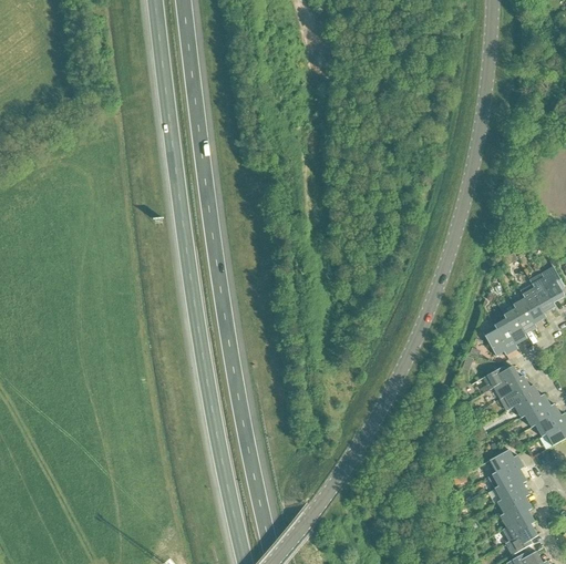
[(552,265),(539,272),(542,276),(543,276),(549,288),(557,284),(559,287),(563,285),(552,265)]
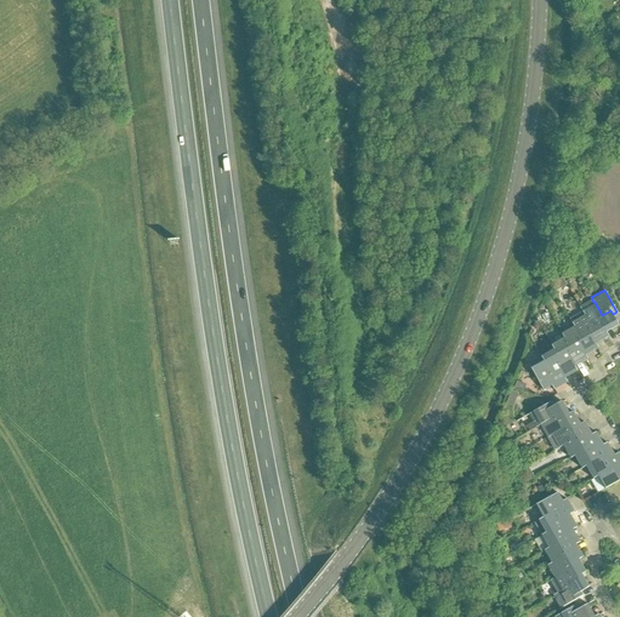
[(579,304),(581,309),(584,313),(591,326),(599,321),(604,330),(618,323),(613,314),(610,310),(602,315),(595,302),(593,302),(591,297),(579,304)]
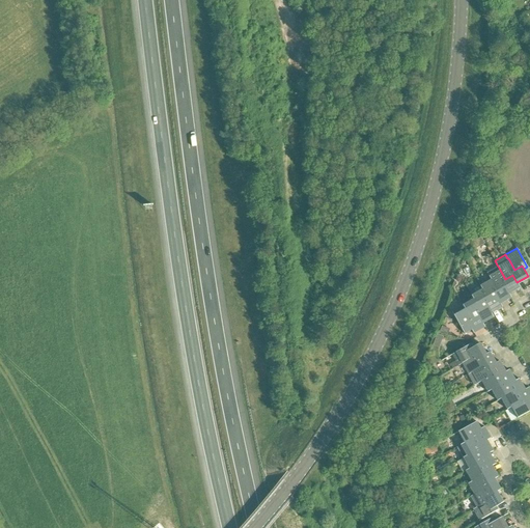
[(485,271),(490,278),(491,277),(497,288),(504,284),(508,292),(519,285),(517,282),(512,275),(505,279),(499,268),(497,265),(485,271)]
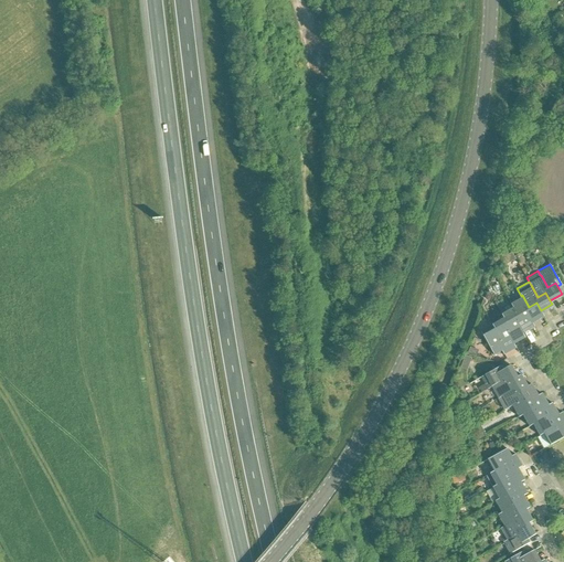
[(510,303),(512,306),(519,318),(527,314),(531,321),(543,315),(541,310),(536,303),(529,307),(522,295),(521,296),(510,303)]
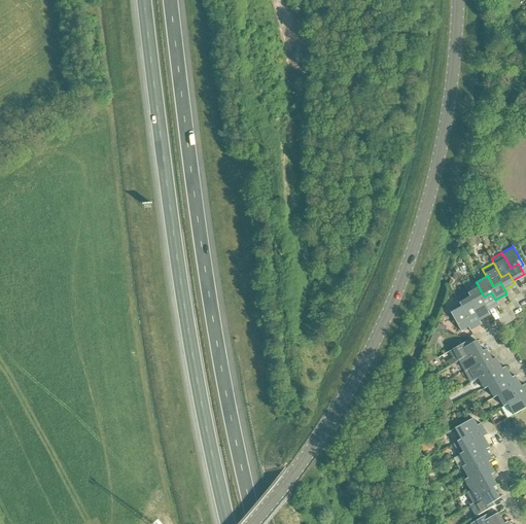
[(466,291),(468,294),(469,294),(476,306),(483,302),(487,309),(497,303),(495,300),(491,292),(484,297),(478,285),(466,291)]
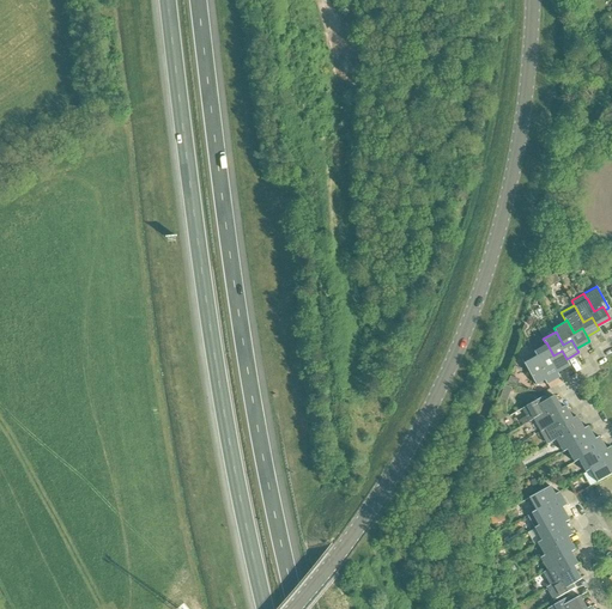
[(545,342),(533,349),(535,354),(543,367),(551,363),(556,371),(569,364),(567,359),(562,351),(553,355),(546,342),(545,342)]
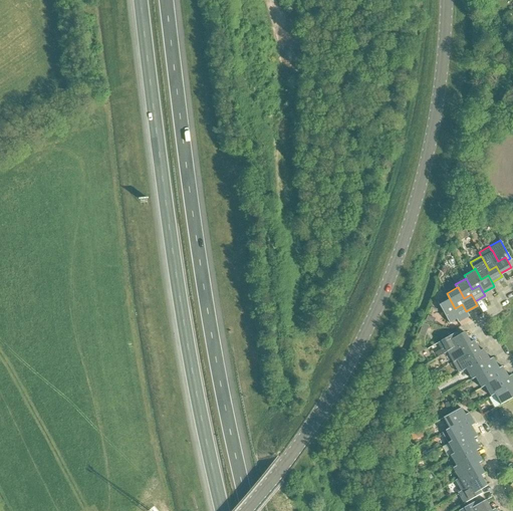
[(449,297),(447,293),(436,299),(449,321),(466,311),(462,304),(455,308),(449,297)]
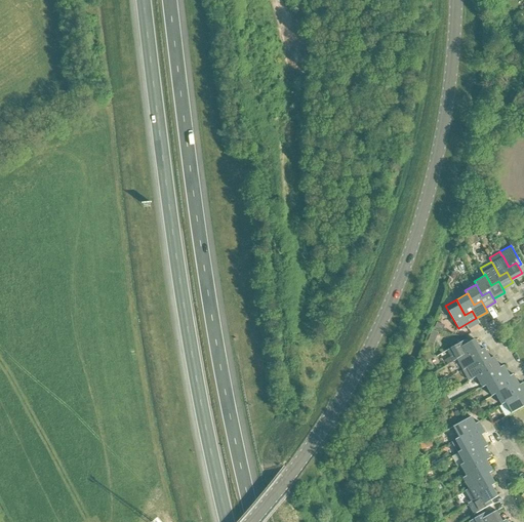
[(430,331),(427,339),(433,342),(436,333),(430,331)]
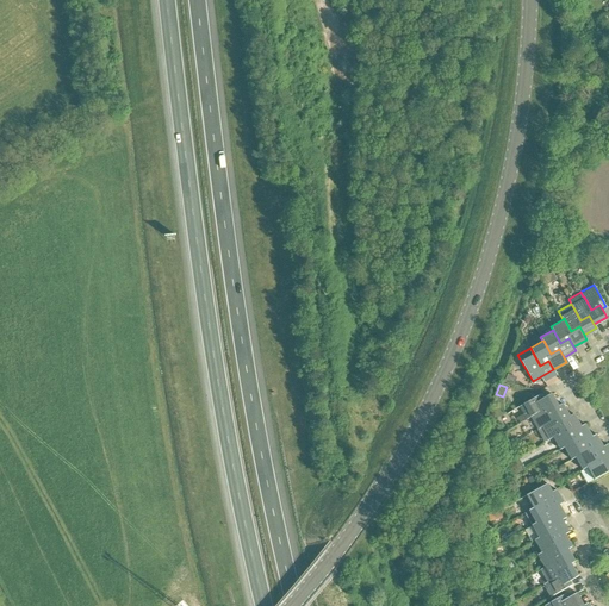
[(526,417),(530,414),(529,414),(542,407),(538,399),(542,397),(540,392),(519,404),(526,417)]
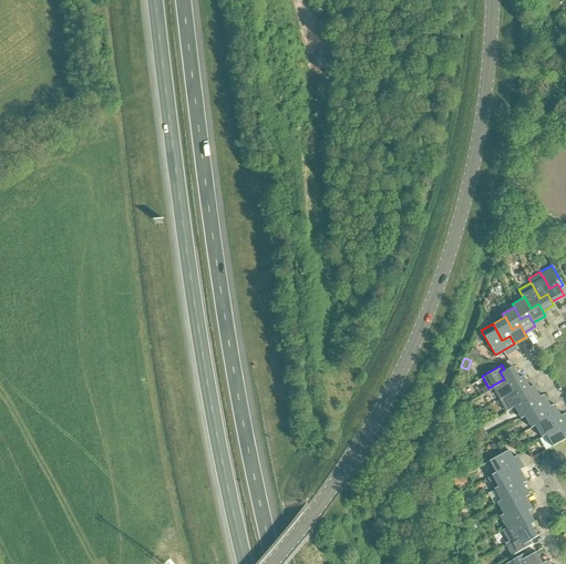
[(493,386),(500,398),(503,396),(515,389),(511,381),(518,377),(518,376),(512,365),(504,369),(500,371),(504,379),(492,386),(493,386)]
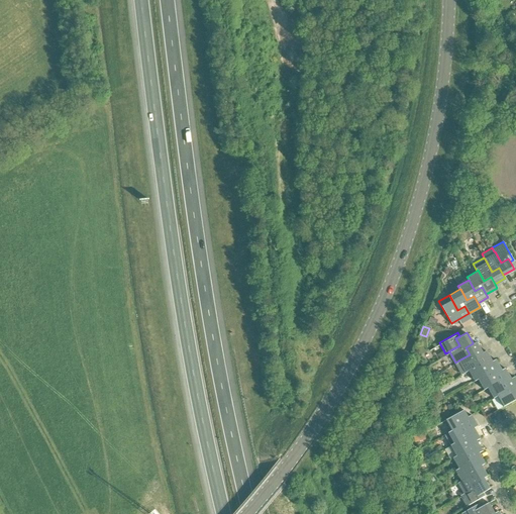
[(460,373),(468,369),(479,363),(475,355),(482,351),(476,340),(473,342),(473,343),(466,347),(470,354),(458,361),(455,363),(460,373)]
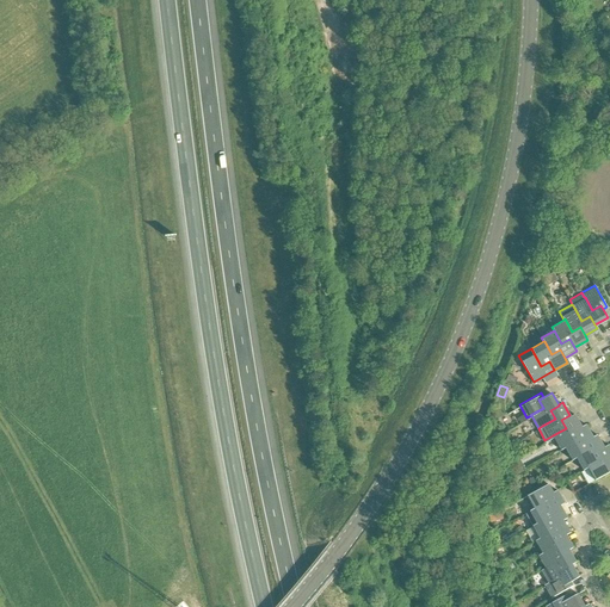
[(560,448),(565,446),(577,439),(573,431),(581,426),(580,425),(574,413),(570,415),(561,420),(566,428),(553,435),(560,448)]
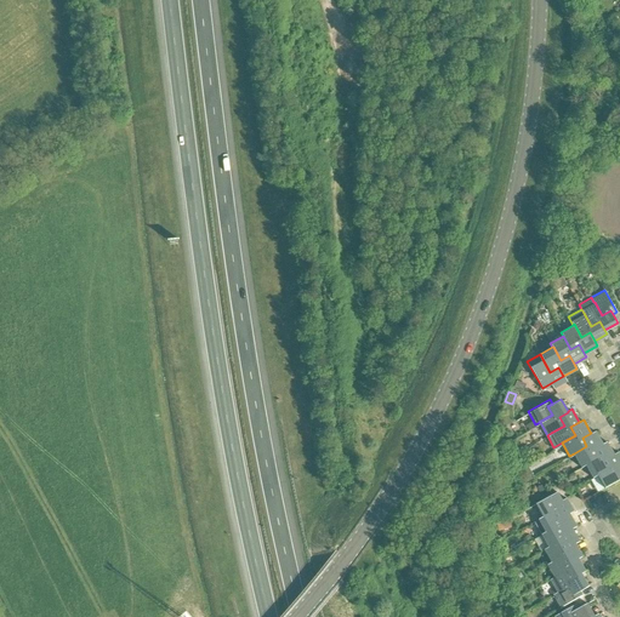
[(581,466),(585,463),(598,456),(593,447),(602,443),(595,429),(590,432),(591,433),(582,438),(586,446),(574,453),(581,466)]
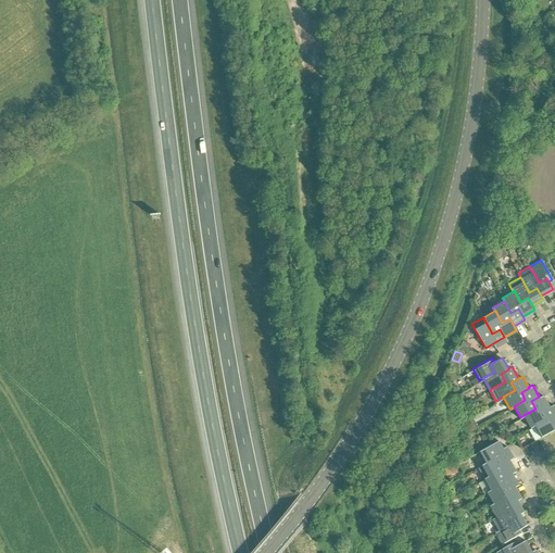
[(530,427),(533,425),(545,417),(541,410),(549,405),(542,394),(539,397),(531,401),(535,409),(524,415),(530,427)]
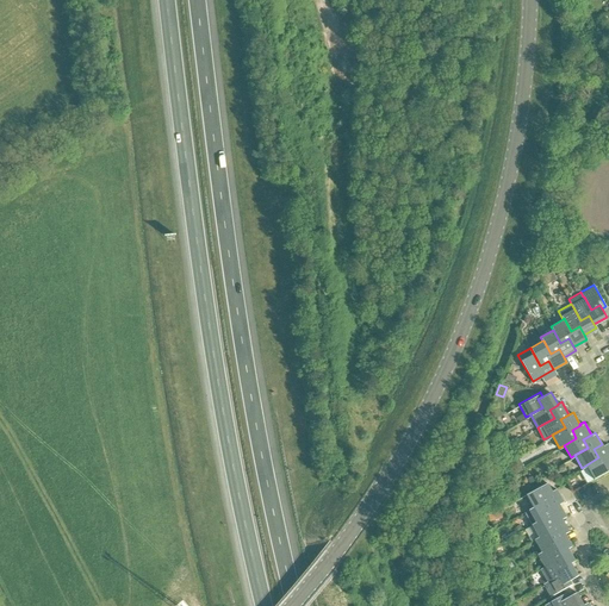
[(585,466),(592,478),(608,468),(608,456),(602,444),(594,449),(598,457),(585,466)]
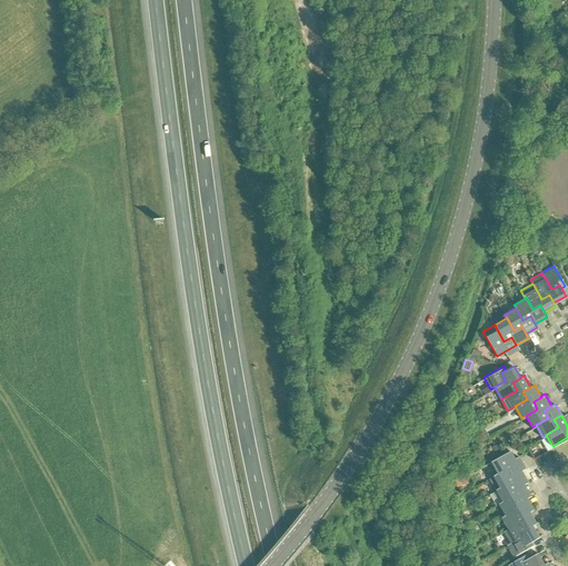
[(489,460),(496,473),(508,466),(512,474),(520,469),(509,449),(489,460)]
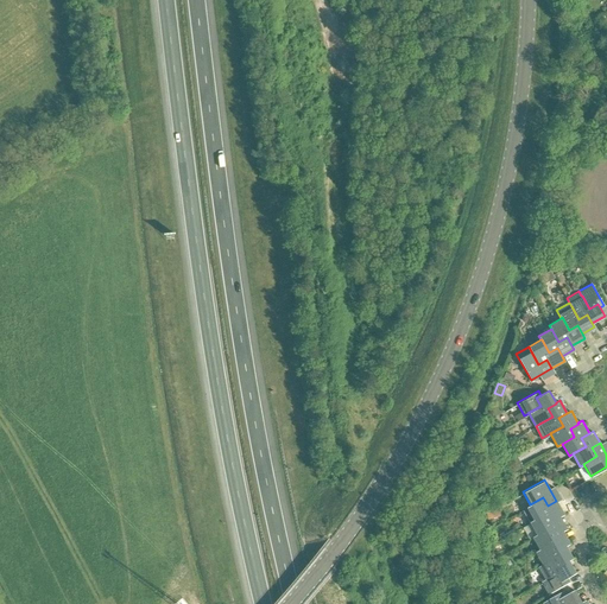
[(522,509),(529,521),(533,519),(533,520),(547,512),(551,520),(560,515),(560,516),(563,514),(556,501),(548,506),(543,497),(530,504),(522,509)]
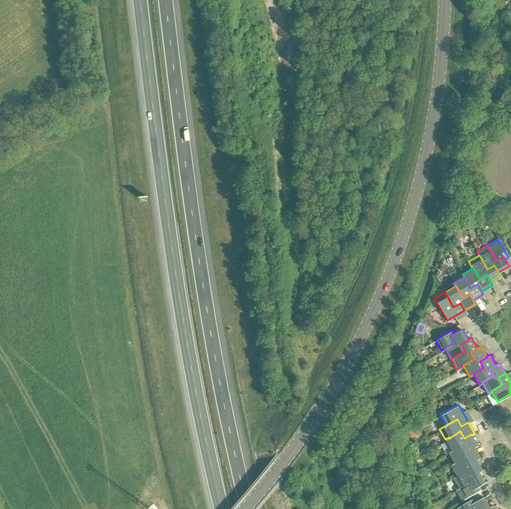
[(408,425),(410,436),(420,433),(418,423),(408,425)]
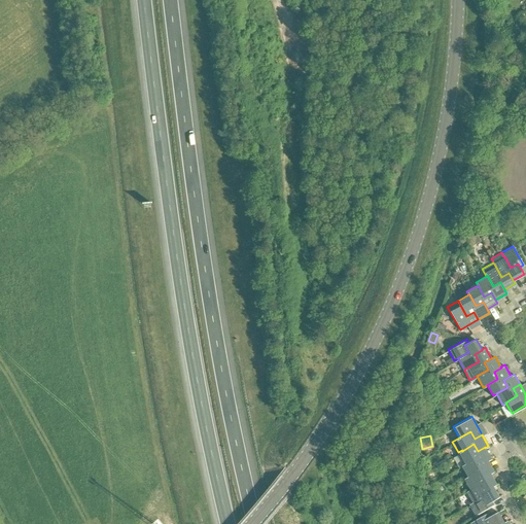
[(458,452),(464,463),(476,457),(480,464),(487,460),(491,458),(485,448),(485,447),(478,451),(474,444),(462,451),(462,450),(458,452)]
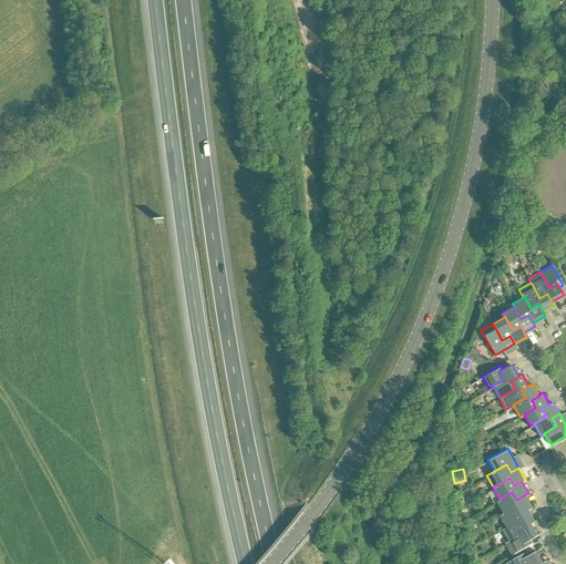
[(496,501),(503,512),(515,505),(520,513),(527,509),(531,506),(524,495),(516,500),(512,492),(500,499),(496,501)]
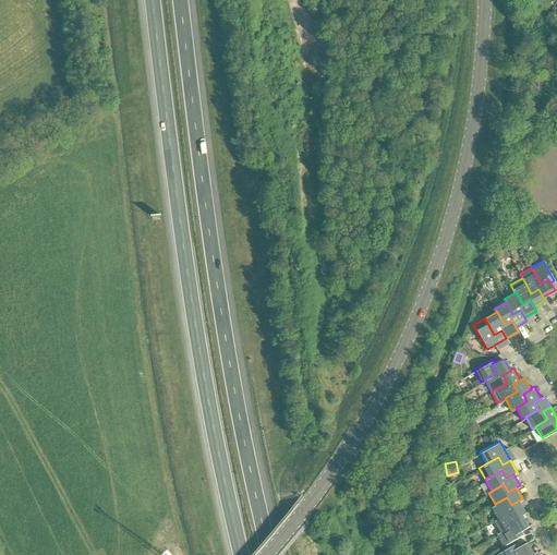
[(491,506),(497,517),(497,518),(509,511),(513,519),(521,515),(525,513),(519,501),(511,505),(507,497),(495,504),(491,506)]
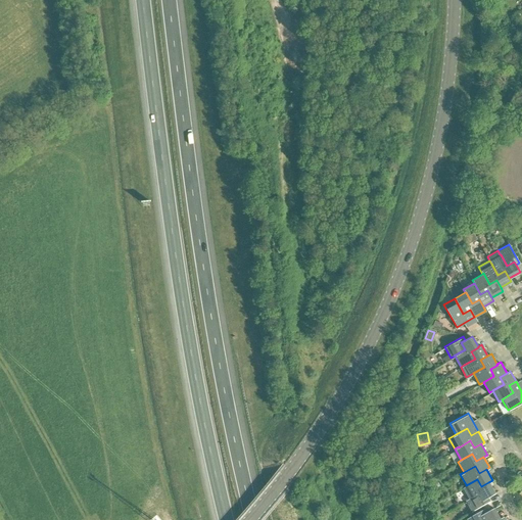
[(463,486),(468,498),(469,498),(479,491),(483,499),(487,497),(494,492),(488,482),(481,486),(477,479),(466,485),(466,484),(463,486)]
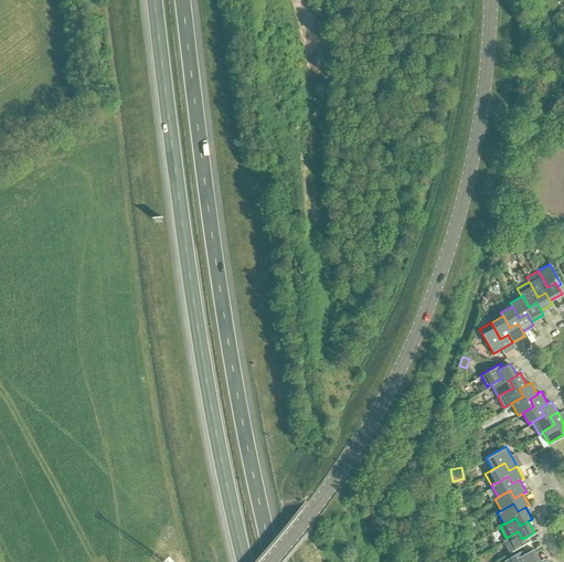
[(507,538),(506,538),(502,540),(509,552),(529,541),(527,537),(522,539),(518,531),(507,538)]
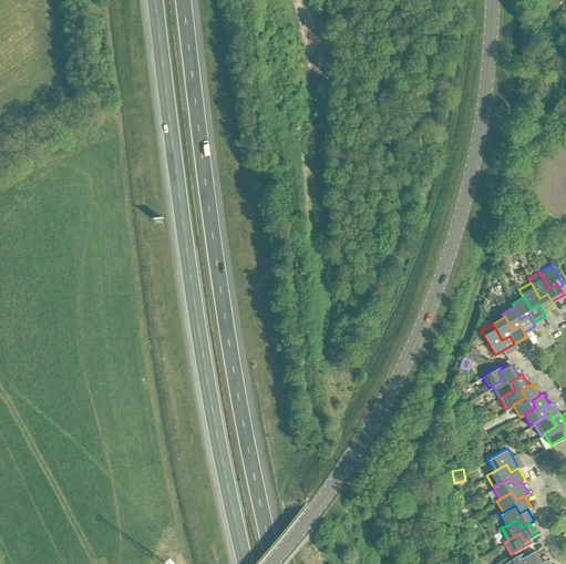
[(475,557),(470,547),(464,550),(470,560),(475,557)]
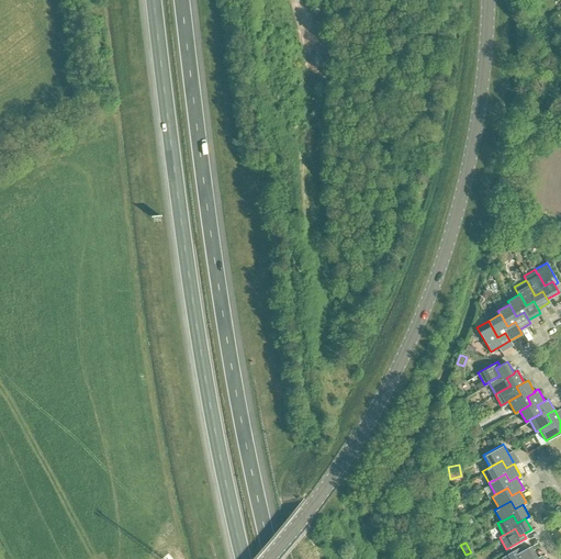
[(531,558),(537,557),(530,545),(523,549),(518,551),(522,558),(531,558)]
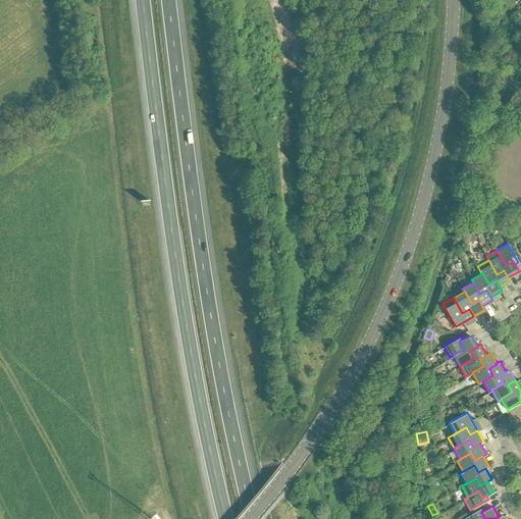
[(466,518),(484,518),(481,512),(485,510),(483,507),(465,517),(466,518)]
